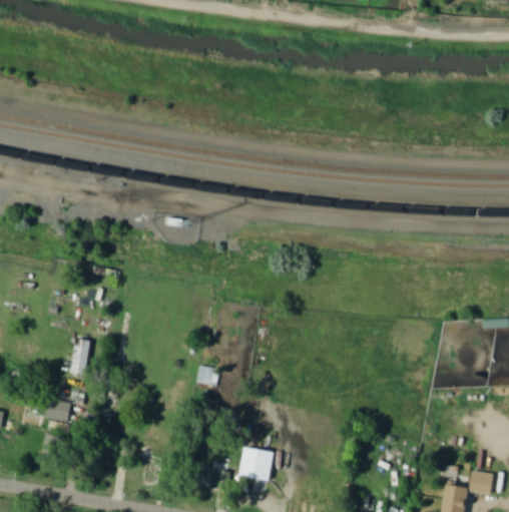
[(508,320),(481,320),(481,328),(508,328),(508,320)]
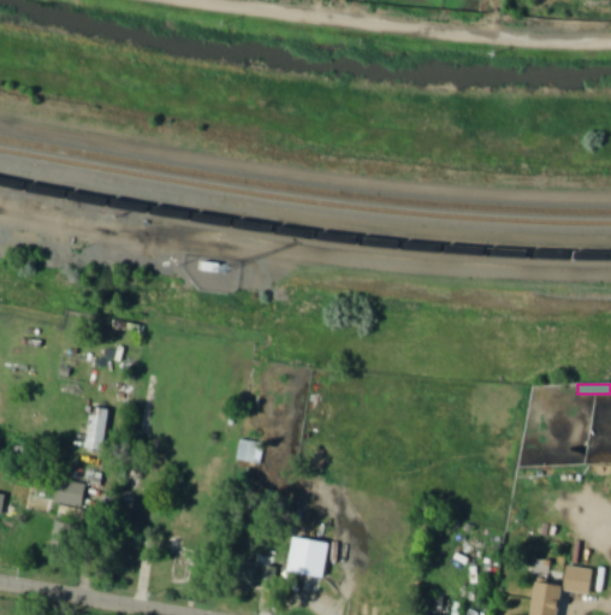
[(90,407),(83,449),(100,451),(107,409),(90,407)]
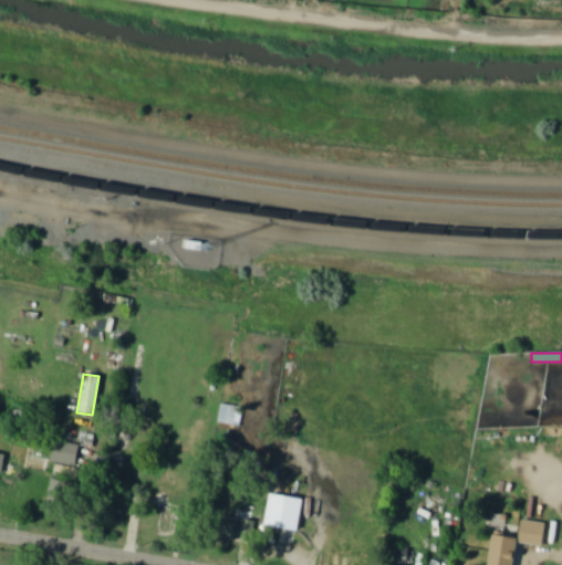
[(230,427),(236,408),(220,404),(215,422),(230,427)]
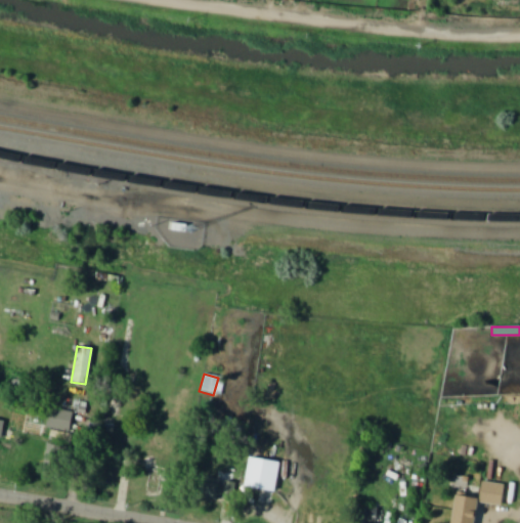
[(45,427),(67,433),(73,415),(50,407),(45,427)]
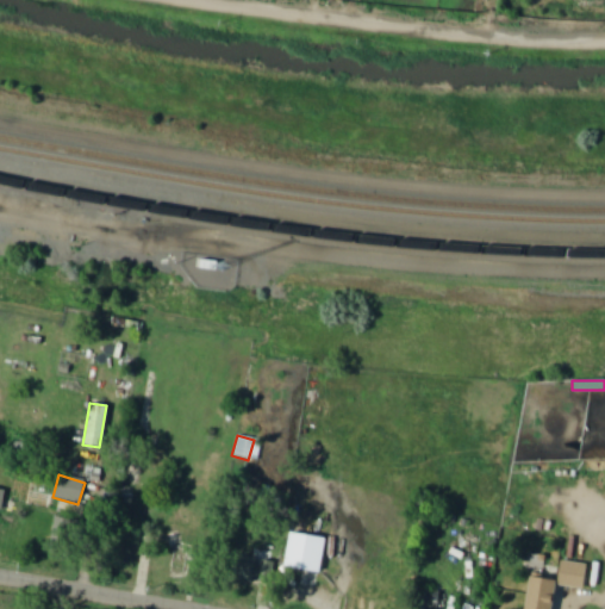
[(530,576),(525,608),(554,608),(559,585),(584,589),(587,564),(561,561),(559,579),(530,576)]
